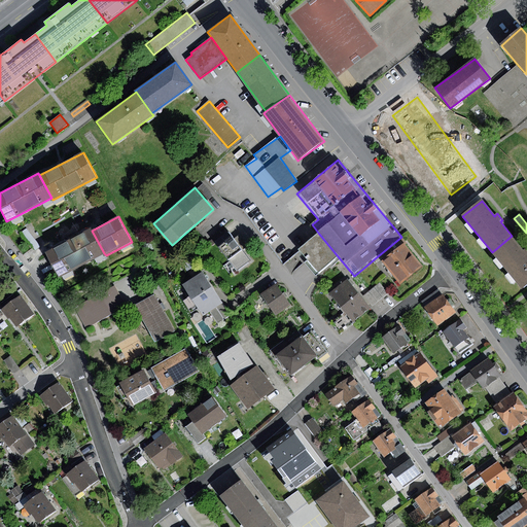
[(26,229),(22,233),(36,250),(40,246),(26,229)]
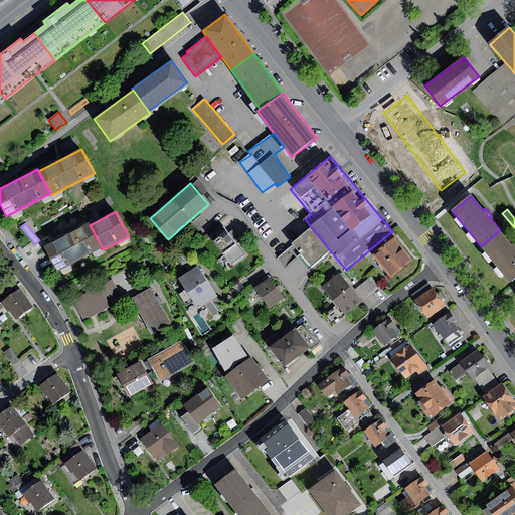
[(89,223),(44,247),(57,272),(102,247),(90,225),(89,223)]
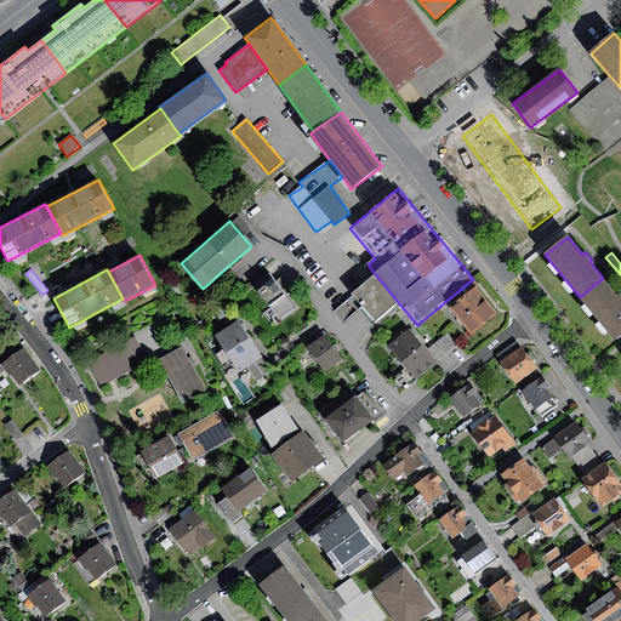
[(296,307),(269,273),(254,284),(280,319),(296,307)]
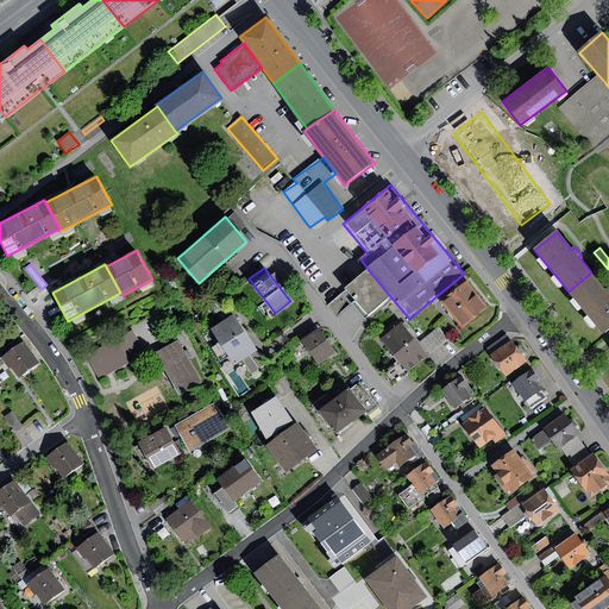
[(368,269),(345,288),(369,315),(390,296),(368,269)]
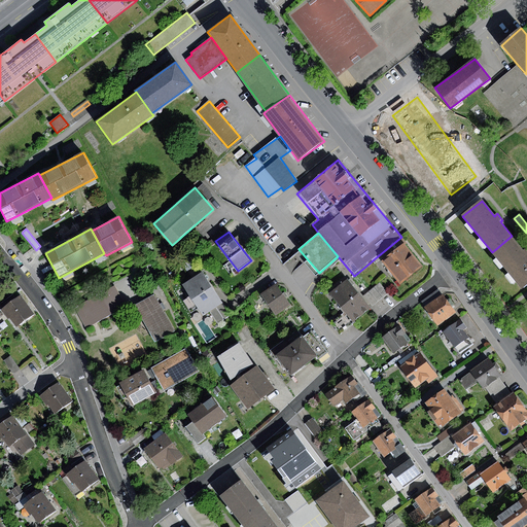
[(523,250),(512,236),(492,252),(522,289),(526,285),(526,249),(526,248),(523,250)]
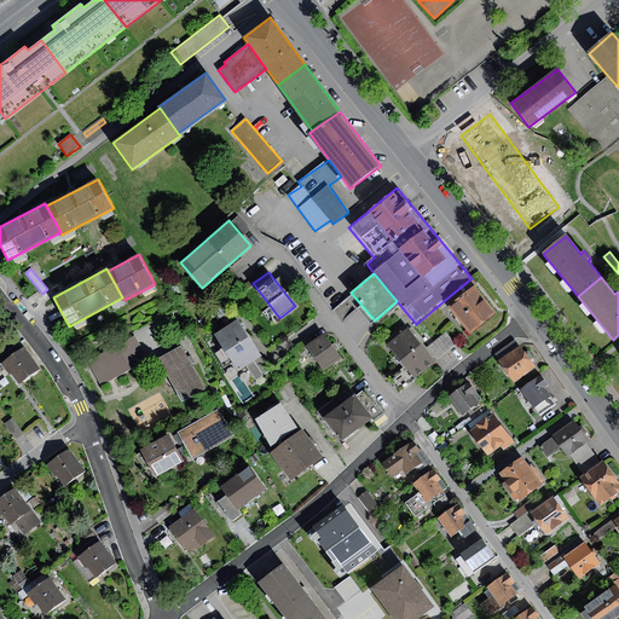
[(472,278),(445,300),(449,305),(475,283),(472,278)]
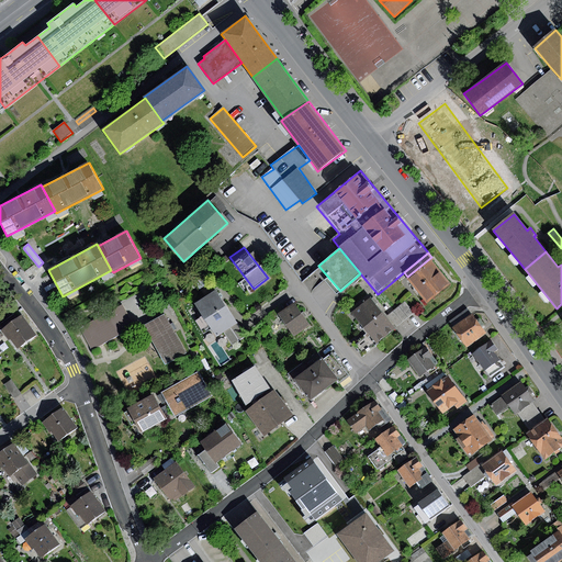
[(427,303),(451,284),(431,260),(407,279),(427,303)]
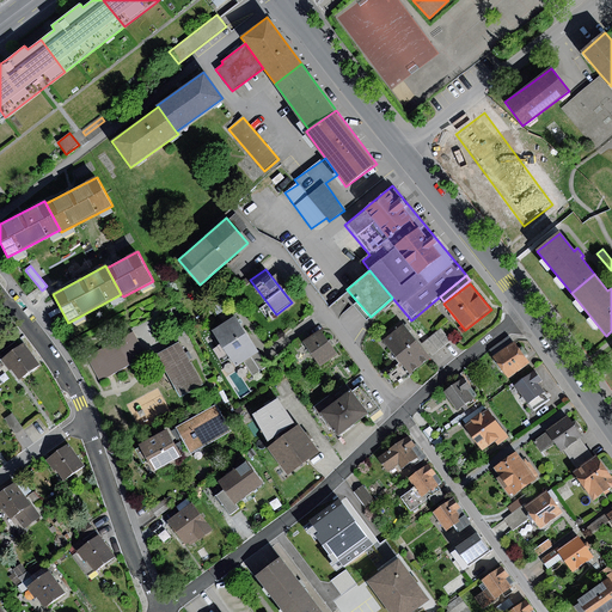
[(234,316),(212,331),(236,367),(243,361),(258,352),(234,316)]
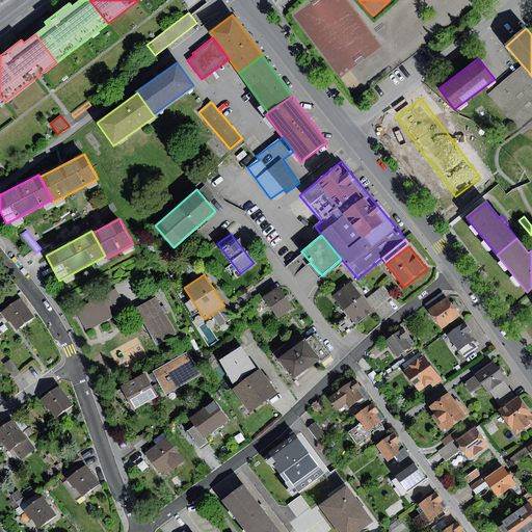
[(351,282),(333,296),(347,316),(355,326),(375,311),(366,299),(351,282)]
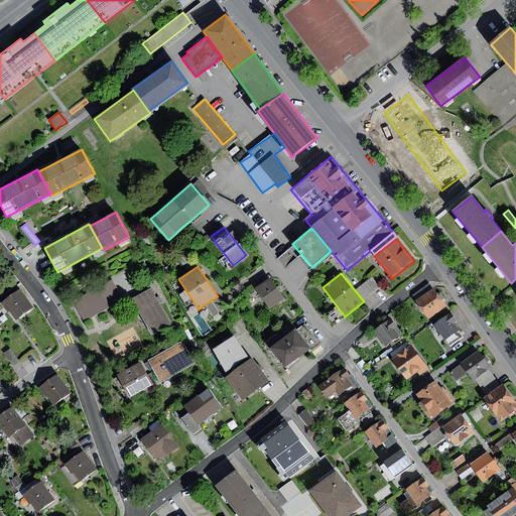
[(372,277),(361,285),(370,296),(381,288),(372,277)]
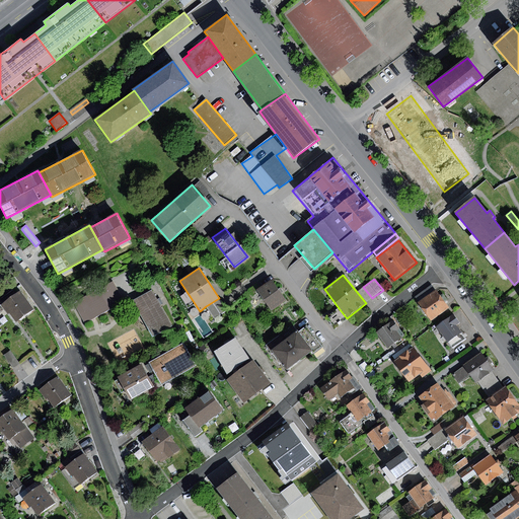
[(73,302),(84,323),(94,318),(125,301),(113,281),(73,302)]
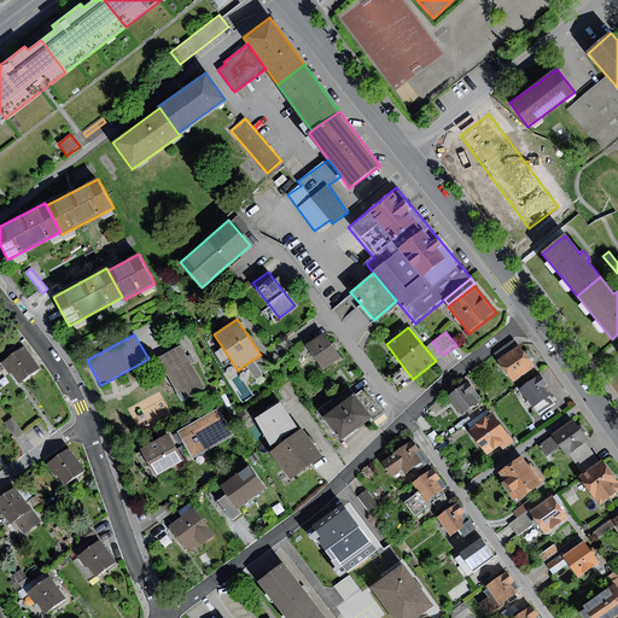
[(307,347),(314,340),(309,334),(296,347),(301,351),(307,347)]
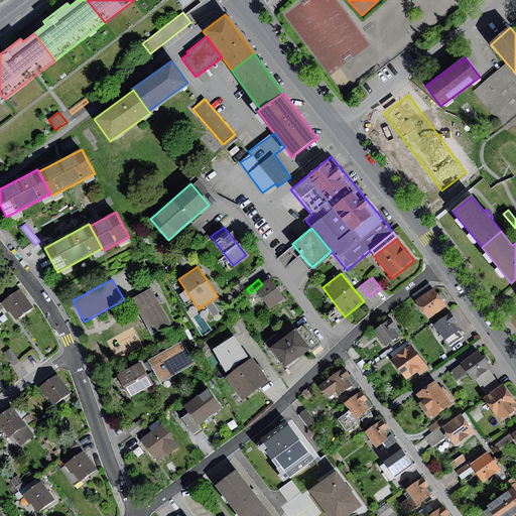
[(262,284),(256,289),(270,309),(284,299),(270,279),(262,284)]
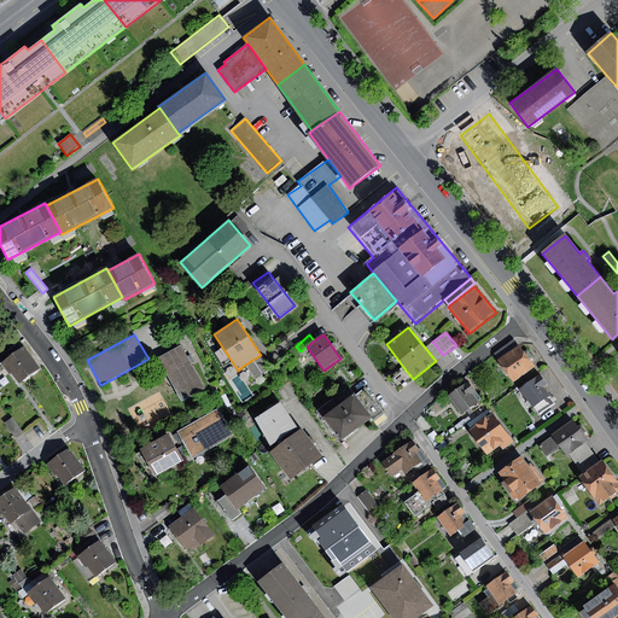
[(495,354),(500,361),(518,347),(513,340),(495,354)]
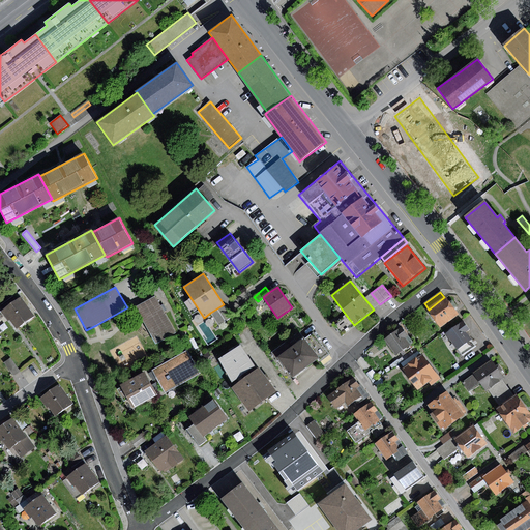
[(364,298),(374,310),(380,304),(371,293),(364,298)]
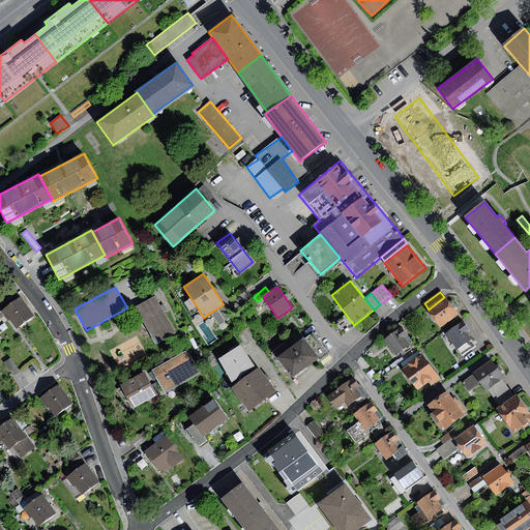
[(21,296),(0,312),(7,321),(9,320),(17,328),(35,315),(21,296)]
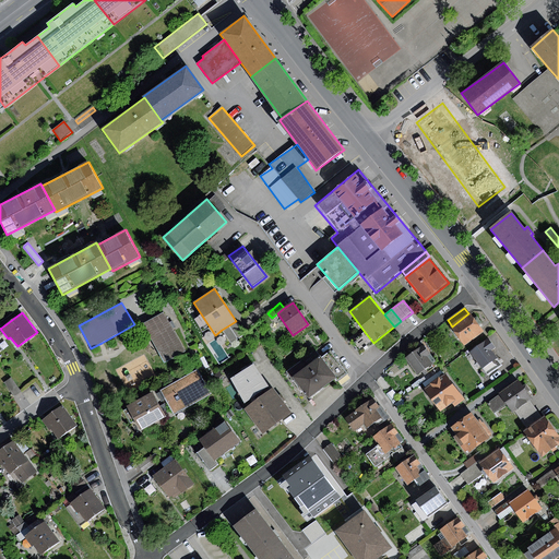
[(186,352),(164,312),(142,324),(165,363),(186,352)]
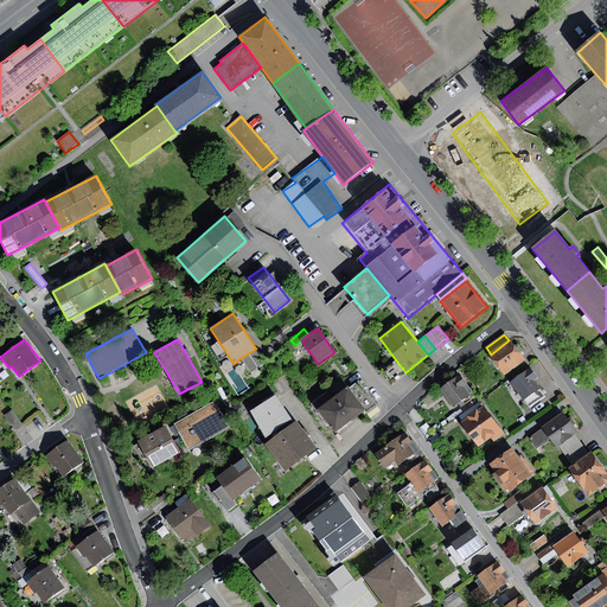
[(490,355),(505,376),(526,360),(511,339),(509,340),(491,355),(490,355)]
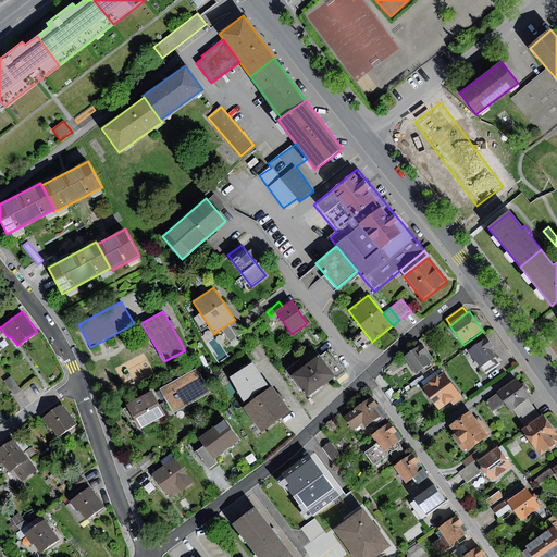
[(244,333),(235,320),(221,329),(230,343),(244,333)]
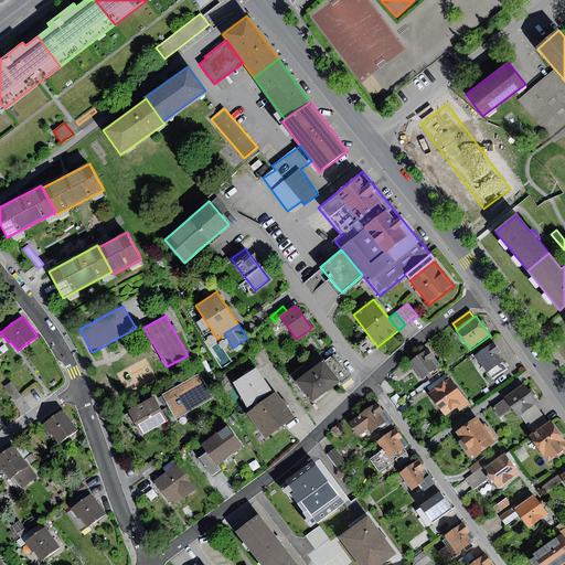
[(377,347),(369,336),(355,345),(365,359),(379,348),(377,347)]
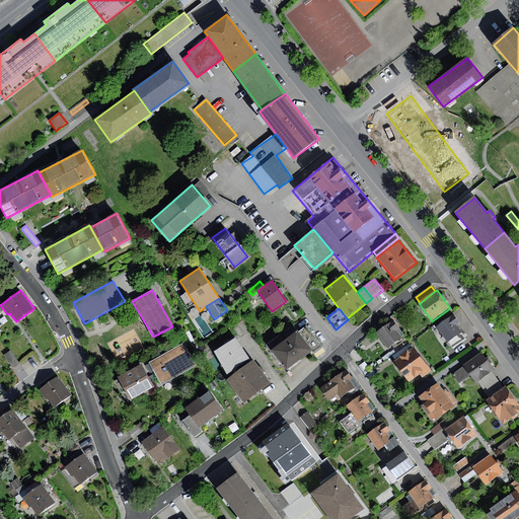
[(453,314),(437,326),(448,343),(461,332),(456,325),(460,323),(453,314)]
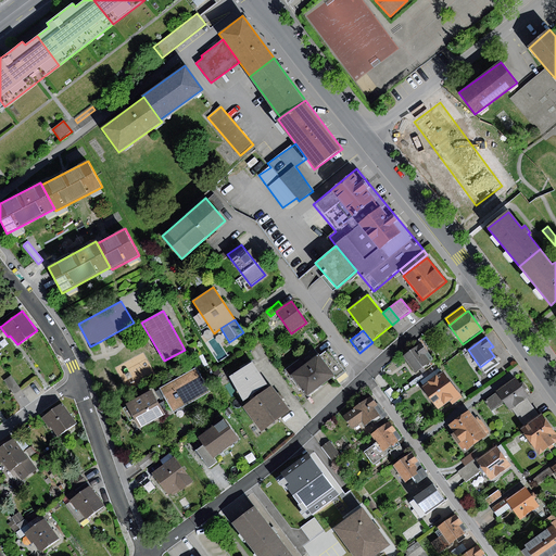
[(421,343),(403,356),(415,374),(422,368),(426,371),(432,366),(429,363),(433,359),(421,343)]
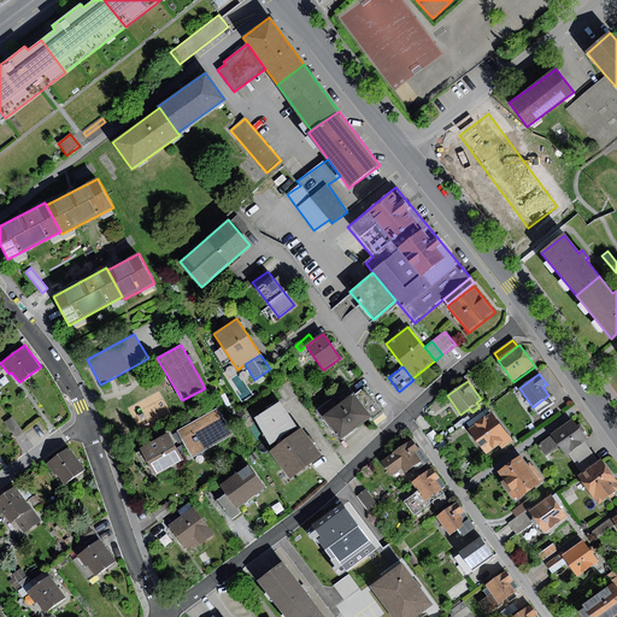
[(348,385),(315,411),(331,433),(334,432),(340,440),(371,417),(374,421),(385,412),(365,387),(356,394),(348,385)]
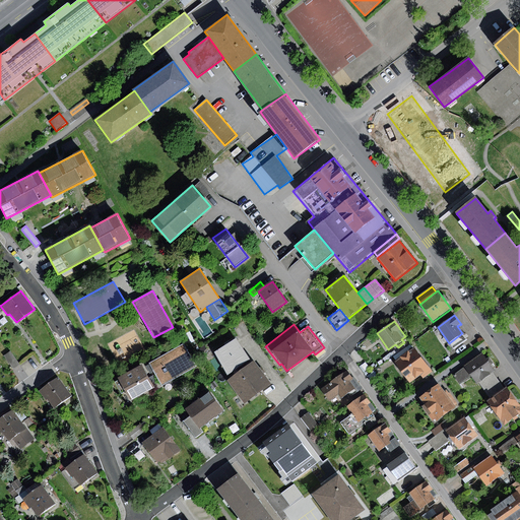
[(467,339),(462,333),(449,343),(454,349),(467,339)]
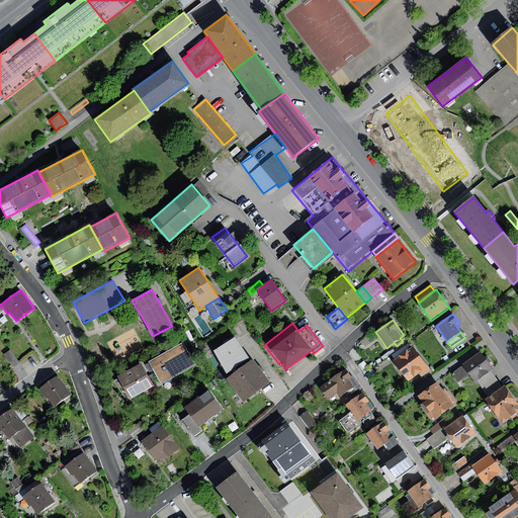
[(249,359),(236,337),(213,351),(227,373),(249,359)]
